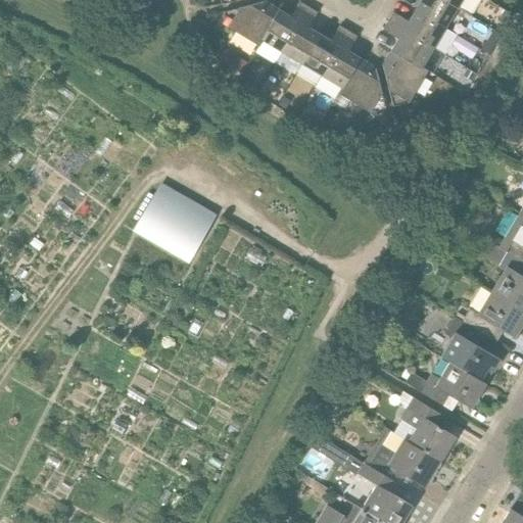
[(444,29),(457,8),(441,0),(421,0),(422,0),(416,11),(444,29)]
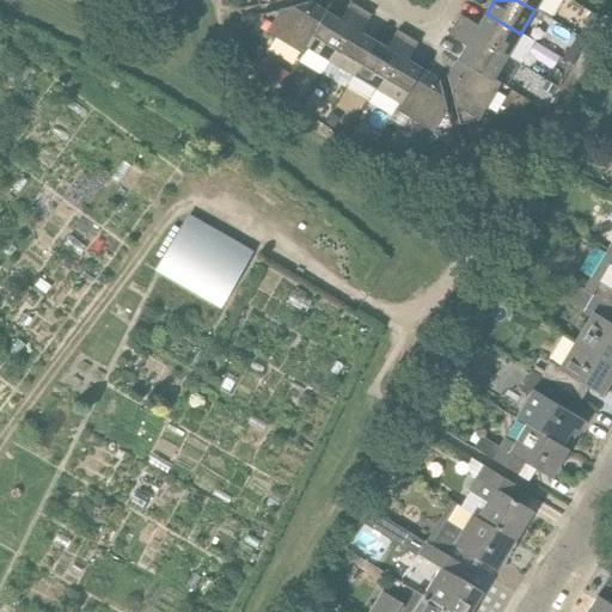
[(516,0),(534,10),(552,20),(564,0),(516,0)]
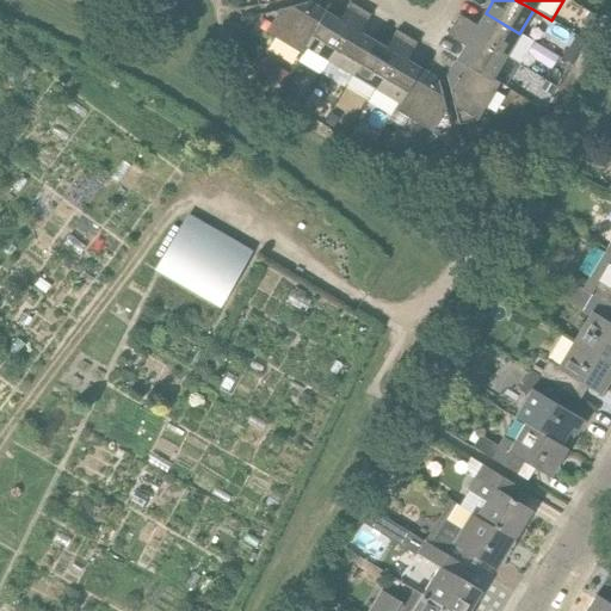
[(302,56),(307,49),(326,14),(307,4),(260,16),(265,34),(302,56)]
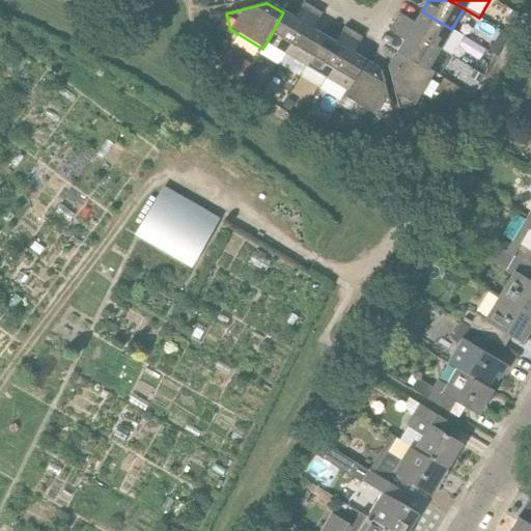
[(267,43),(286,54),(312,8),(304,3),(295,19),(283,12),(267,43)]
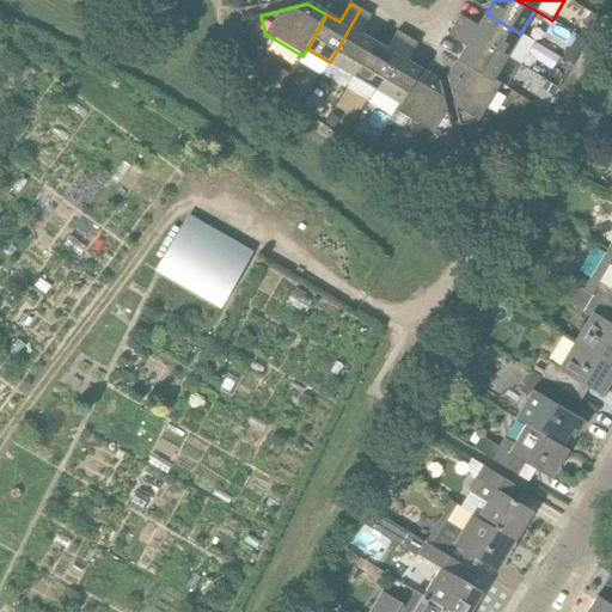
[(330,62),(353,75),(373,42),(360,34),(371,16),(360,10),(330,62)]
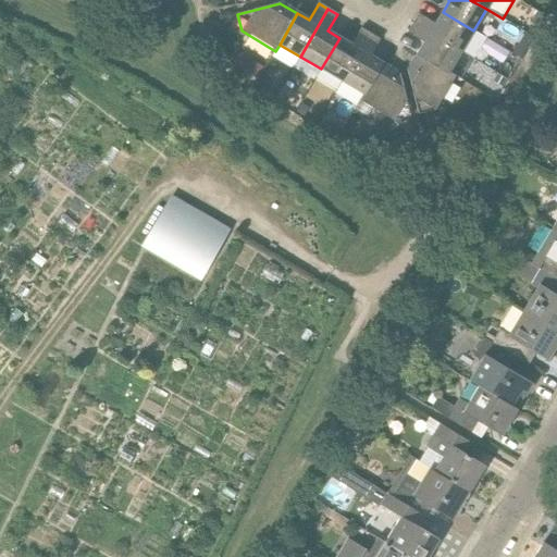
[(413,24),(461,51),(473,31),(443,12),(435,24),(419,14),(413,24)]
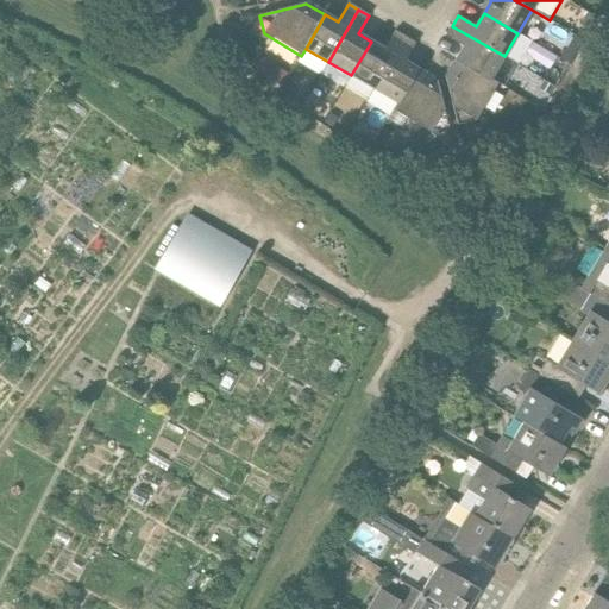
[(596,18),(588,13),(581,24),(590,29),(596,18)]
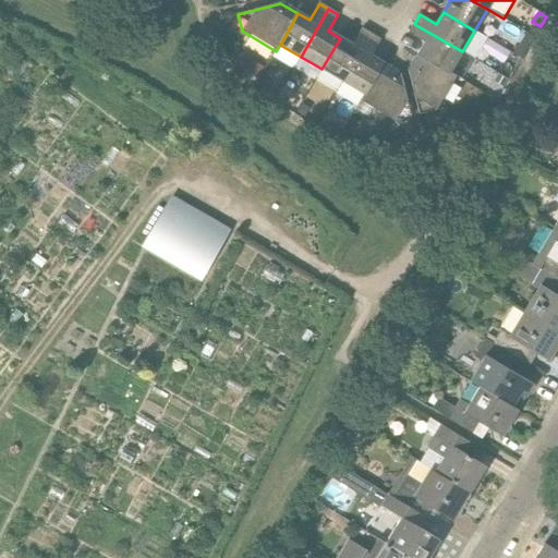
[(450,72),(462,51),(414,24),(409,34),(425,44),(419,53),(450,72)]
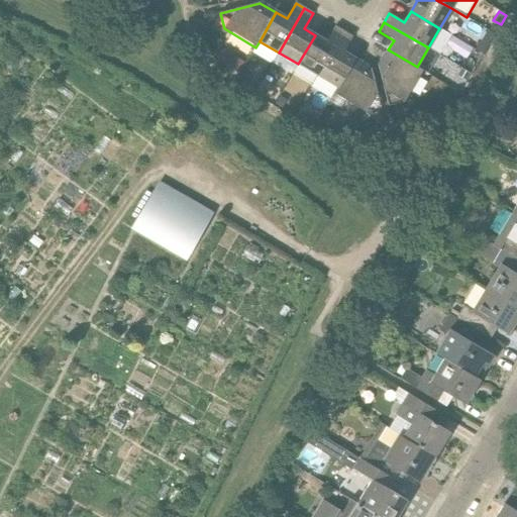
[(298,64),(318,76),(344,31),(335,26),(326,41),(315,35),(298,64)]
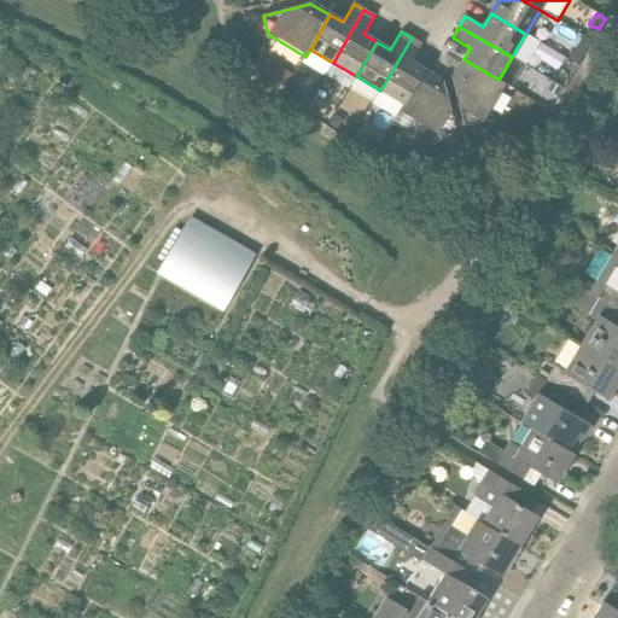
[(403,104),(424,70),(410,63),(421,44),(412,38),(380,91),(403,104)]
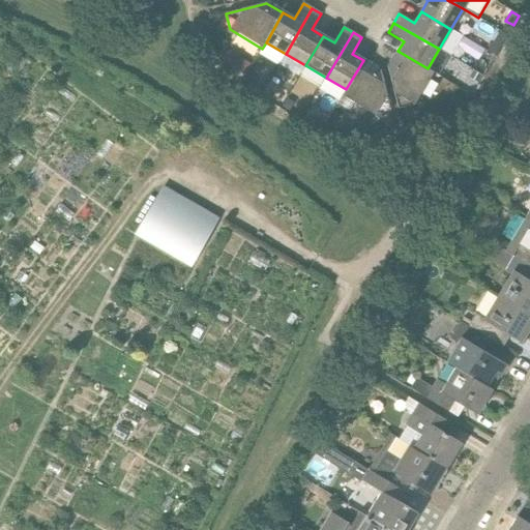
[(399,109),(414,105),(434,72),(428,68),(398,51),(388,68),(399,109)]
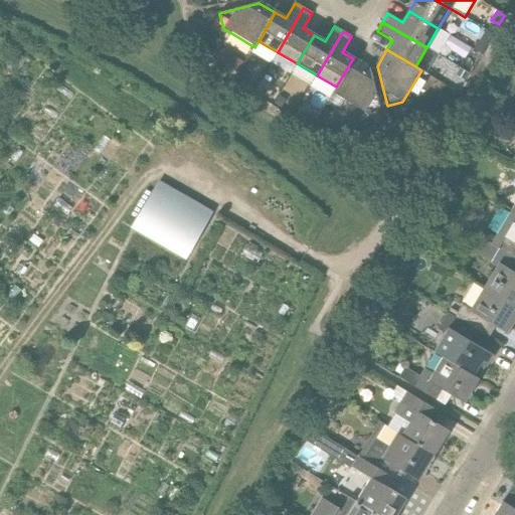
[(364,112),(379,108),(369,67),(353,58),(336,87),(333,94),(364,112)]
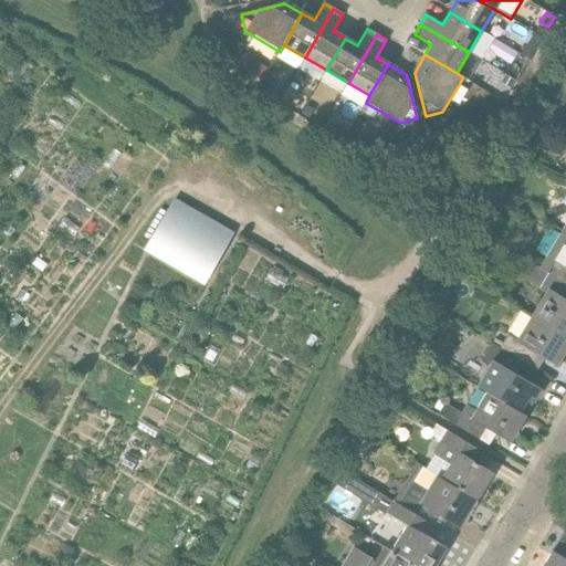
[(167,213),(150,241),(210,275),(232,236),(203,219),(197,231),(167,213)]
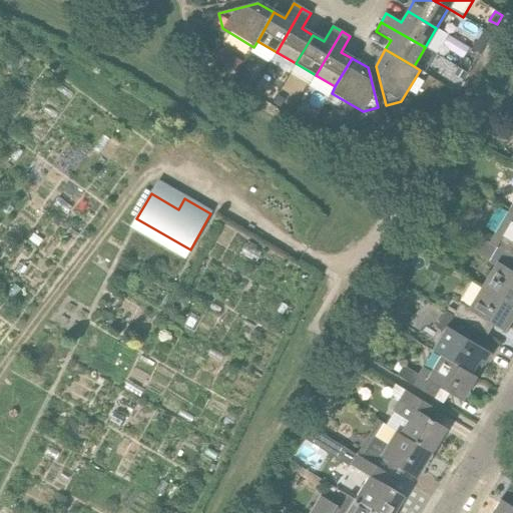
[(488,243),(512,259),(512,211),(509,209),(491,238),(488,243)]
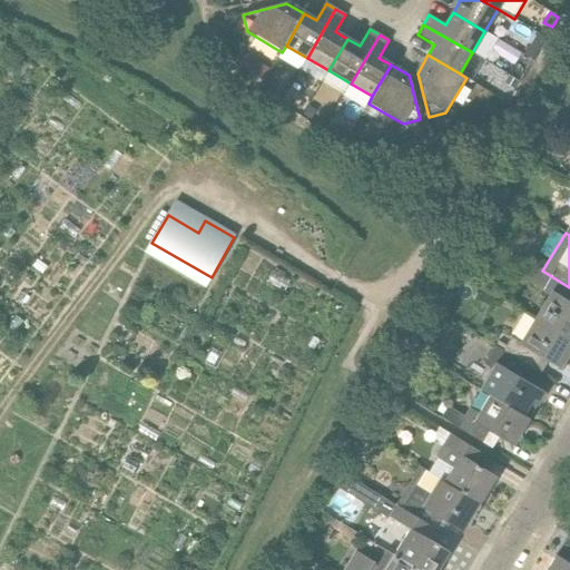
[(534,317),(569,338),(569,303),(566,301),(569,294),(569,287),(542,271),(518,255),(512,265),(529,275),(527,278),(550,293),(534,317)]
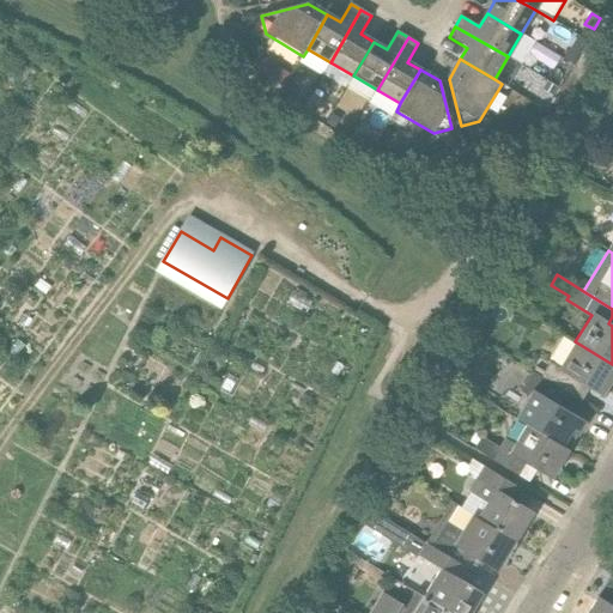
[(509,329),(525,339),(532,325),(517,315),(509,329)]
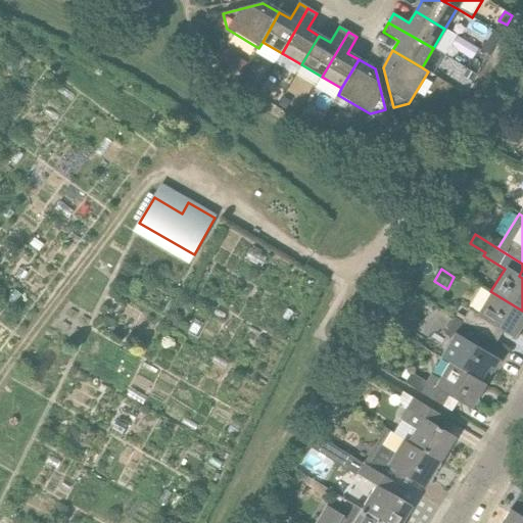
[(462,323),(483,336),(490,340),(498,328),(514,337),(522,321),(522,311),(490,291),(477,314),(470,310),(462,323)]
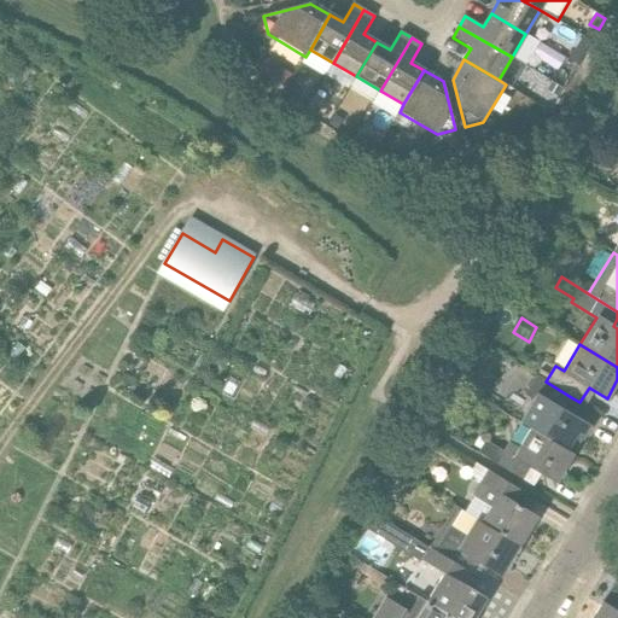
[(520,421),(531,429),(573,454),(590,425),(564,409),(571,397),(546,382),(537,375),(525,395),(534,400),(520,421)]
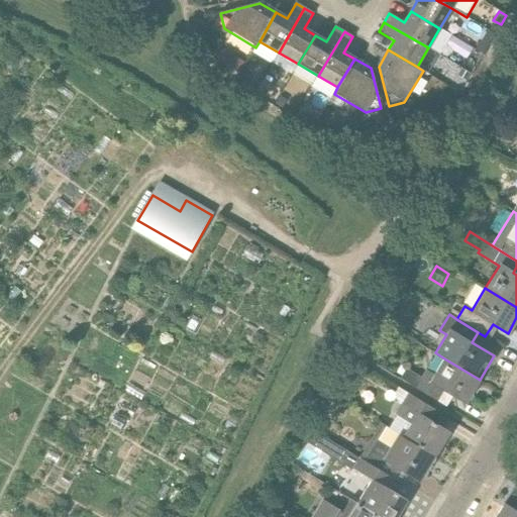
[(415,389),(437,402),(443,391),(466,404),(480,380),(444,358),(434,375),(426,371),(421,379),(407,370),(402,379),(416,387),(415,389)]
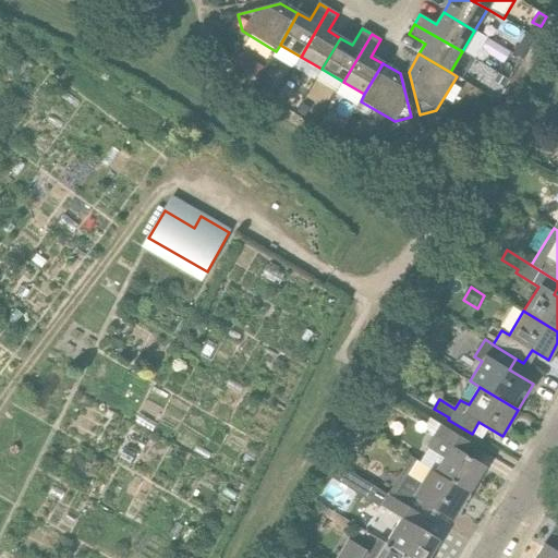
[(436,473),(469,492),(484,466),(460,452),(466,441),(443,426),(428,449),(445,459),(436,473)]
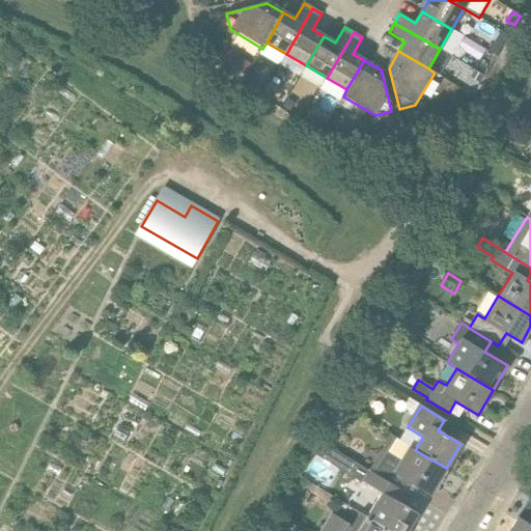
[(362,481),(368,471),(319,441),(312,453),(361,483),(362,481)]
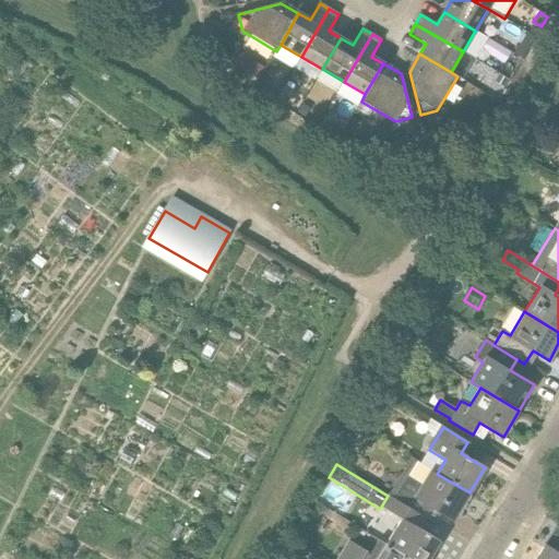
[(394,499),(423,518),(430,506),(453,520),(470,492),(437,474),(432,472),(424,486),(408,476),(394,499)]
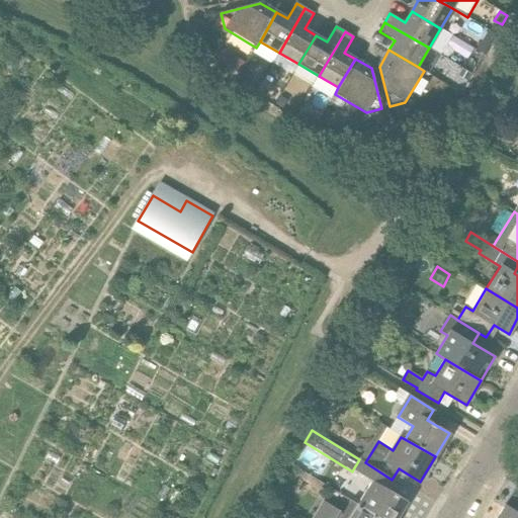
[(357,504),(378,517),(397,517),(407,501),(386,489),(392,480),(365,462),(359,459),(353,469),(371,481),(357,504)]
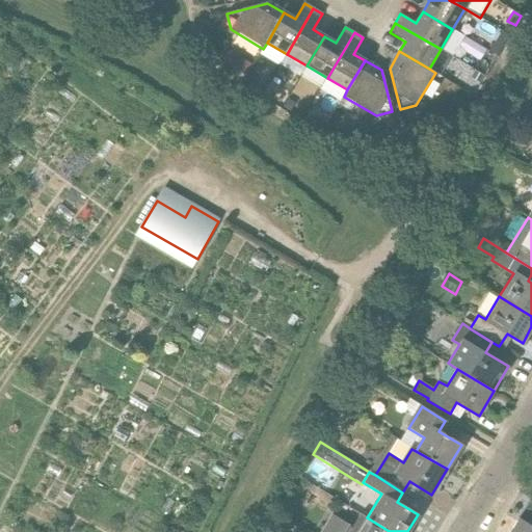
[(389,531),(367,517),(361,514),(352,527),(331,514),(320,531),(389,531)]
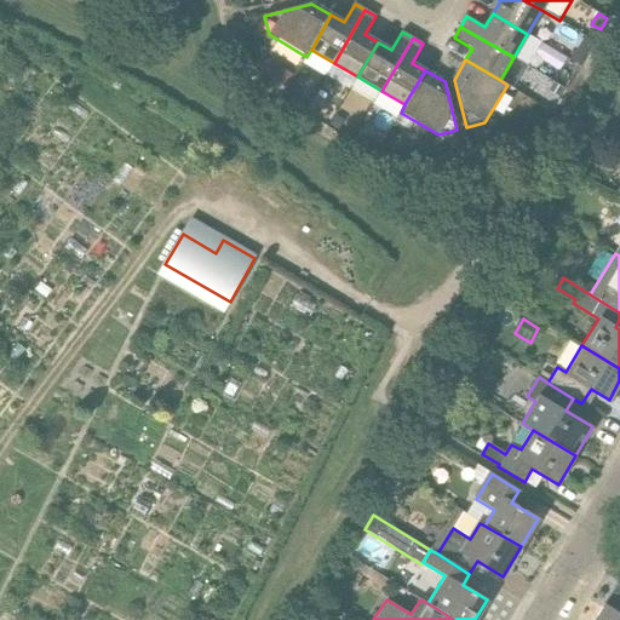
[(595,619),(619,619),(619,613),(604,603),(595,619)]
